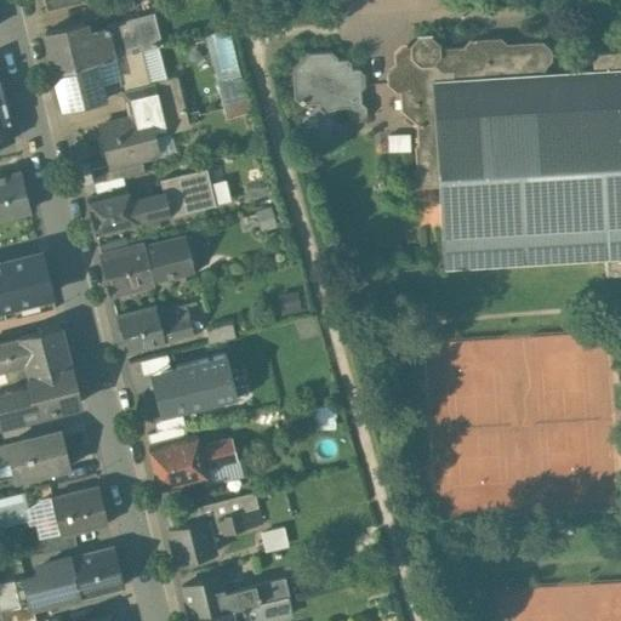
[(132,0),(92,0),(97,18),(135,9),(132,0)]
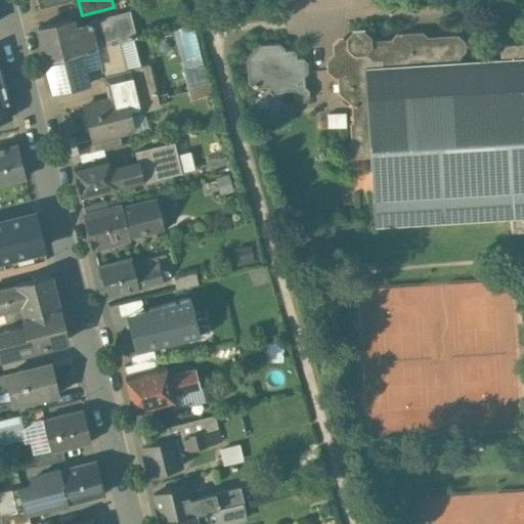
[(130,38),(124,14),(87,24),(93,47),(119,41),(130,38)]
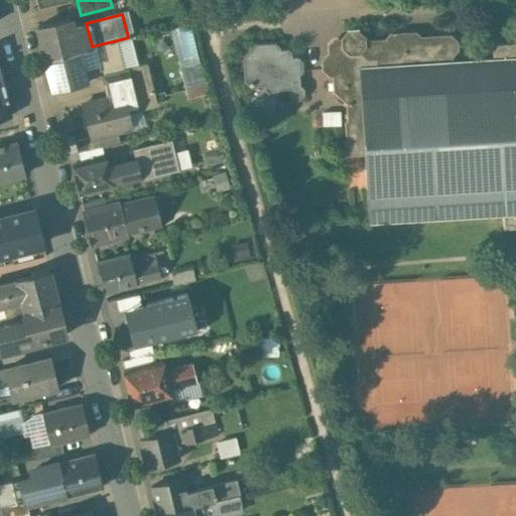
[(69,19),(38,26),(45,57),(78,50),(92,46),(86,23),(71,27),(69,19)]
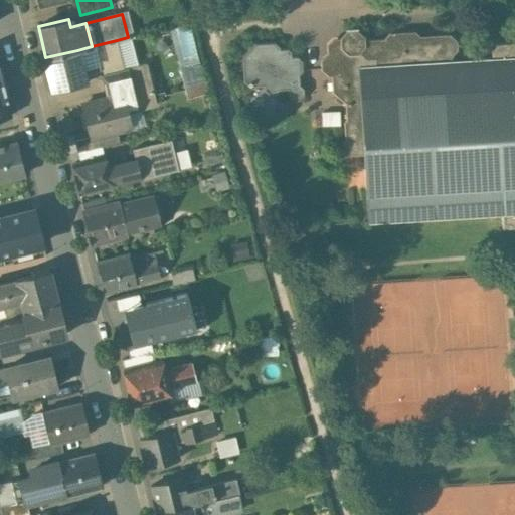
[(415,30),(389,32),(384,37),(364,39),(364,36),(356,29),(356,30),(347,30),(341,37),(341,46),(336,46),(336,51),(327,52),(321,59),(321,69),(329,75),(332,75),(333,91),(345,102),(346,119),(344,121),(345,138),(343,141),(343,151),(347,154),(364,154),(359,66),(452,61),(452,56),(458,49),(457,40),(450,33),(420,35),(415,30)]
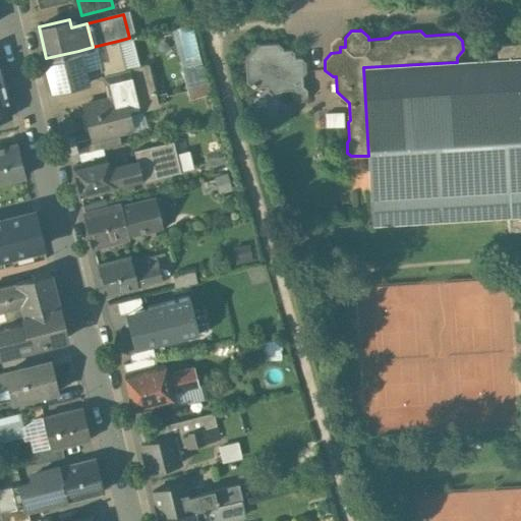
[(93,47),(78,51),(84,75),(92,73),(93,78),(103,75),(122,70),(125,69),(118,41),(93,47)]
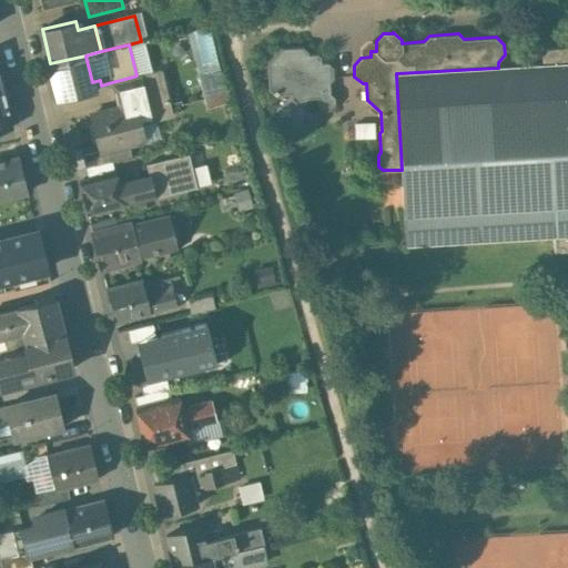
[(308,51),(304,46),(282,48),(267,62),(269,89),(275,94),(291,93),(292,99),(297,103),(304,103),(310,98),(317,98),(318,105),(324,110),(331,110),(336,104),(335,97),(331,92),(331,82),(334,78),(334,67),(328,61),(322,61),(322,56),(318,53),(310,53),(308,51)]
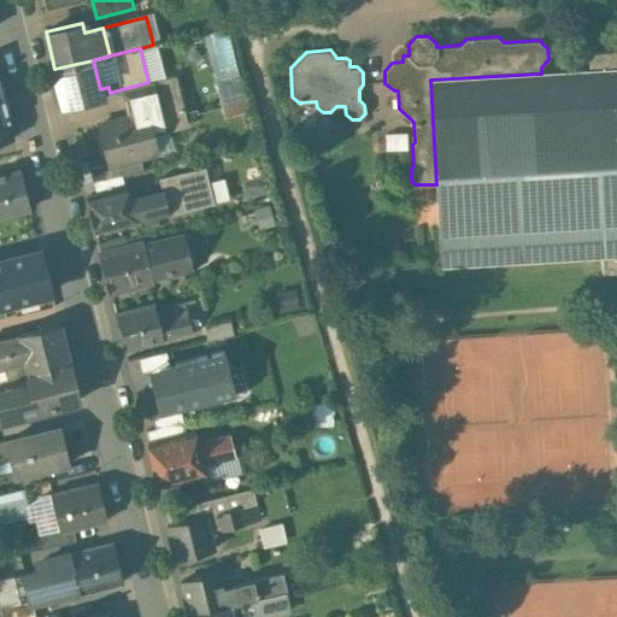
[(541,74),(430,80),(436,184),(441,265),(600,256),(601,272),(616,271),(616,51),(588,53),(589,70),(541,74)]
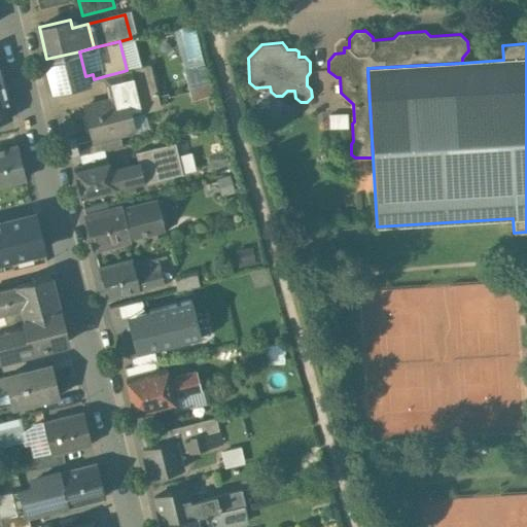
[(46,59),(55,92),(88,84),(85,76),(79,51),(46,59)]
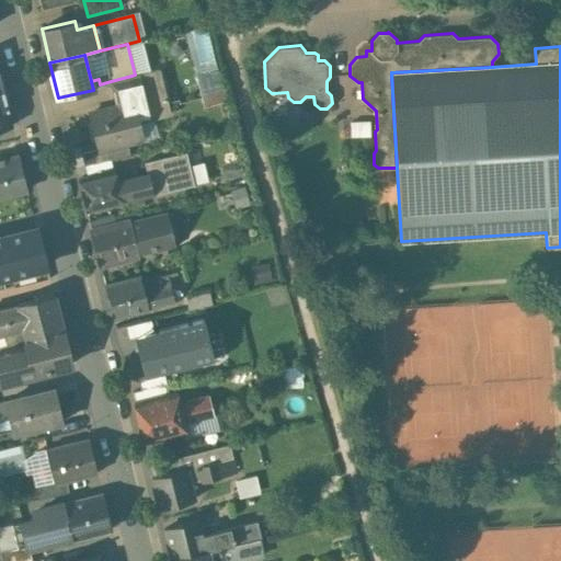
[(217,68),(203,71),(209,94),(224,91),(217,68)]
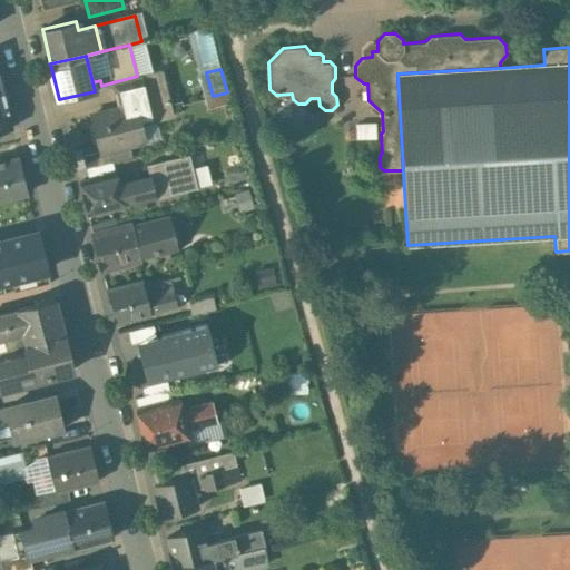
[(137,76),(134,77),(137,89),(164,82),(160,70),(137,76)]
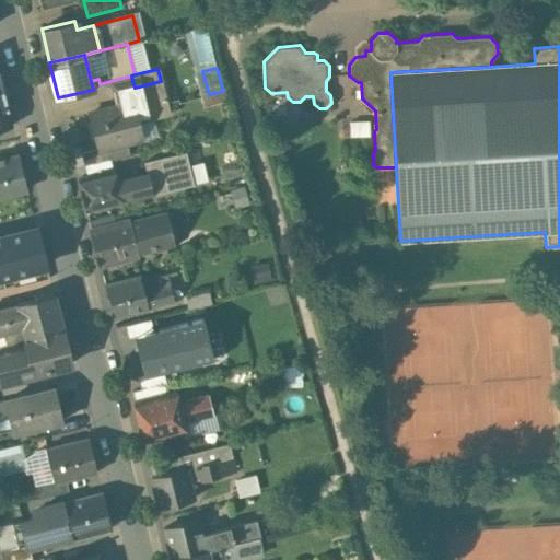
[(131,76),(111,81),(114,94),(135,89),(135,88),(131,76)]
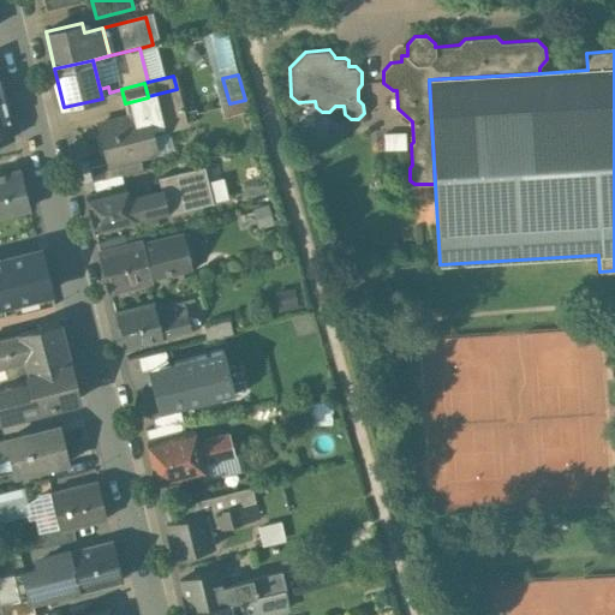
[(177,89),(148,96),(148,97),(125,103),(127,117),(147,112),(148,113),(180,105),(177,89)]
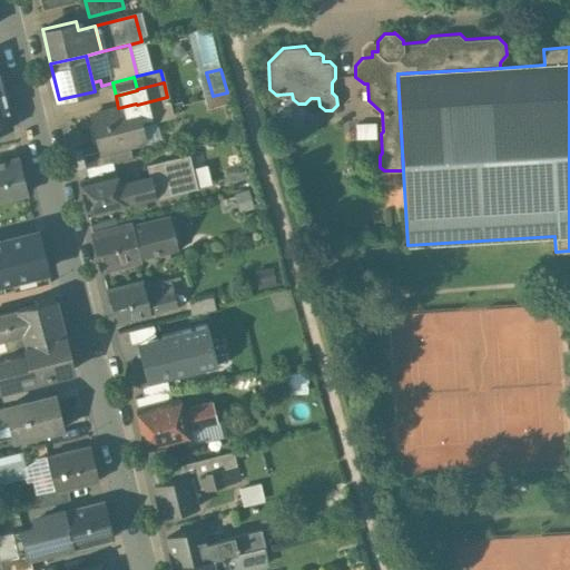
[(2,91),(0,91),(0,129),(11,127),(2,91)]
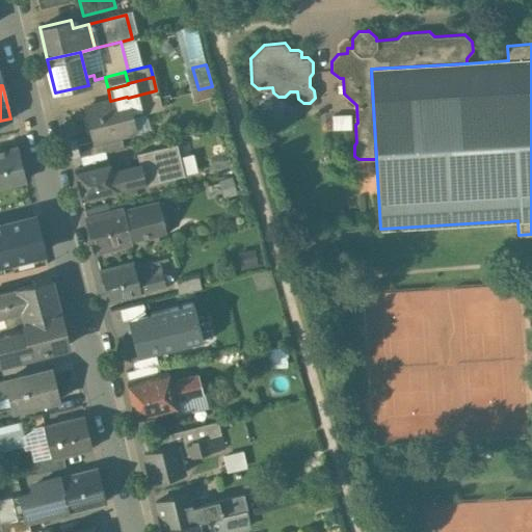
[(156,90),(128,98),(132,115),(160,107),(156,90)]
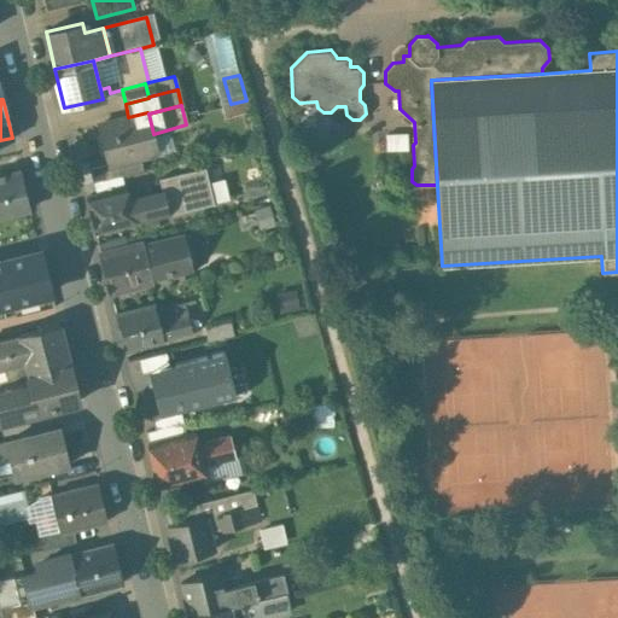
[(128,117),(99,126),(108,163),(116,162),(157,151),(153,134),(149,114),(147,112),(128,117)]
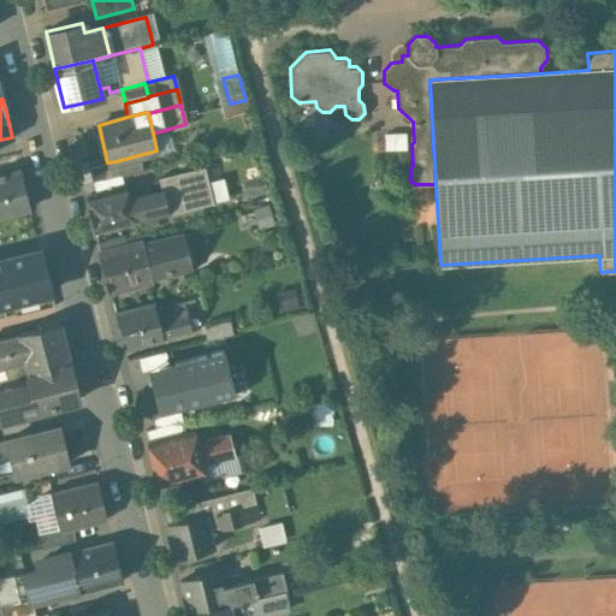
[(388,147),(409,147),(409,132),(388,132),(388,147)]
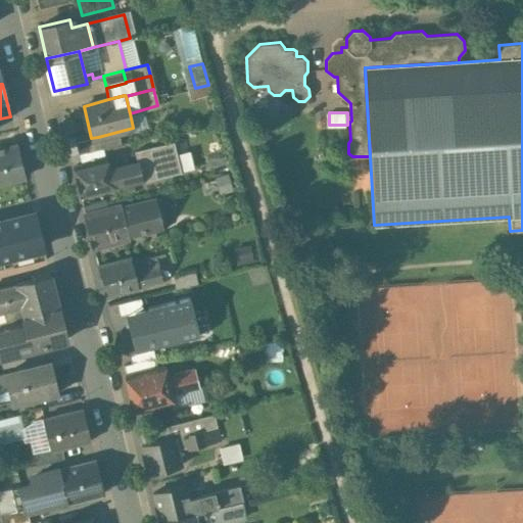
[(91,138),(76,142),(79,154),(101,148),(98,137),(91,138)]
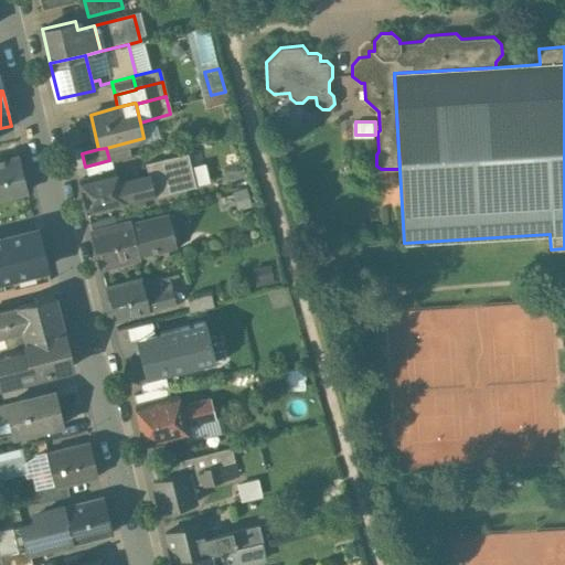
[(187,152),(146,162),(149,174),(118,182),(124,202),(155,194),(155,195),(195,184),(187,152)]
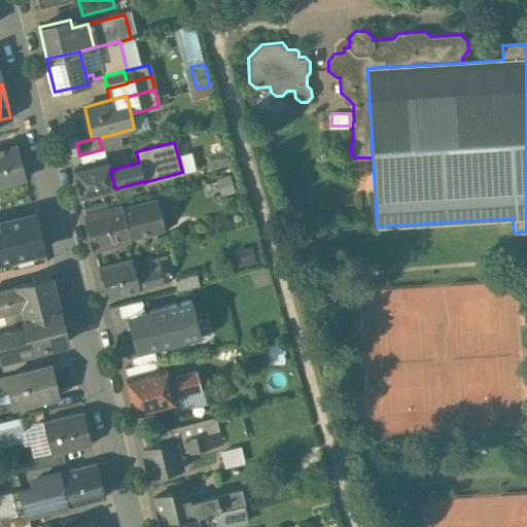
[(16,144),(0,147),(0,183),(25,177),(16,144)]
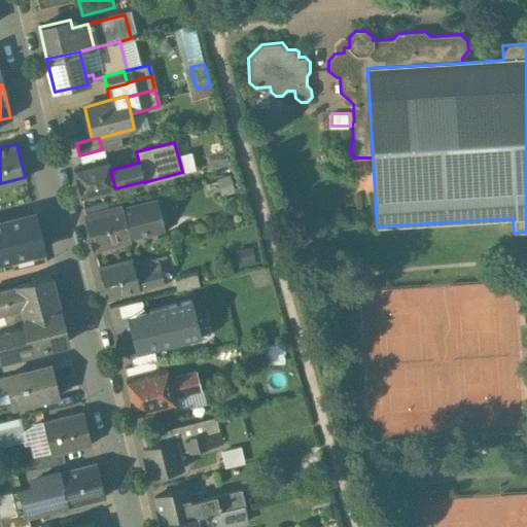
[(102,149),(79,155),(81,165),(106,160),(103,149),(102,149)]
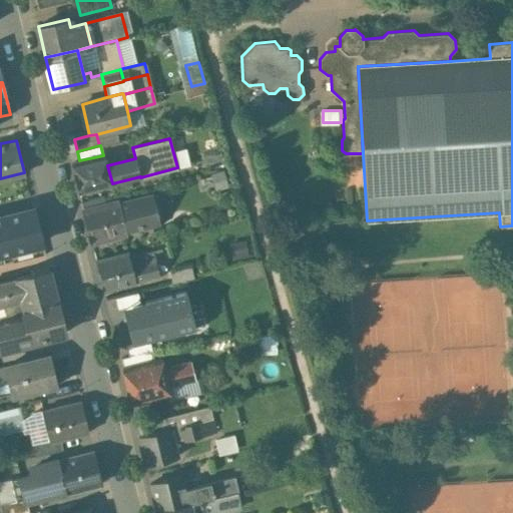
[(79,160),(72,162),(79,191),(112,183),(107,165),(105,154),(103,155),(79,160)]
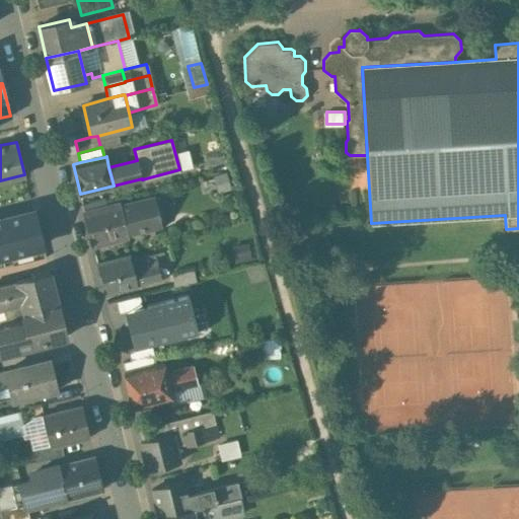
[(107,210),(85,215),(92,243),(129,235),(128,232),(162,224),(155,197),(122,205),(122,203),(107,207),(107,210)]
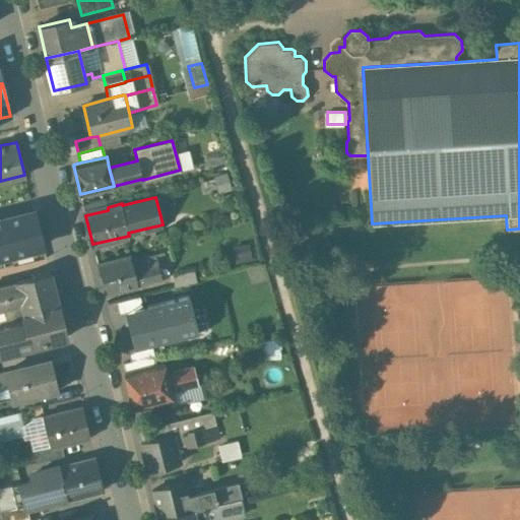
[(105,198),(82,204),(85,215),(108,210),(108,207),(105,198)]
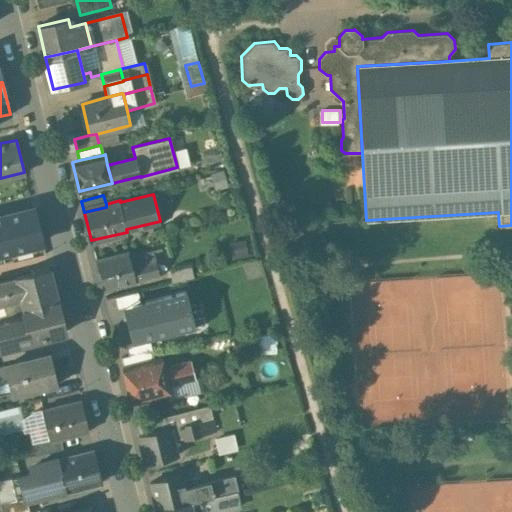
[(0,256),(54,245),(46,205),(0,214),(0,256)]
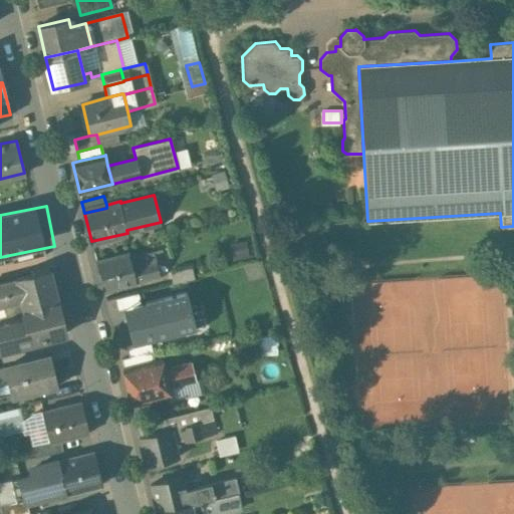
[(155,253),(130,259),(136,282),(160,276),(155,253)]
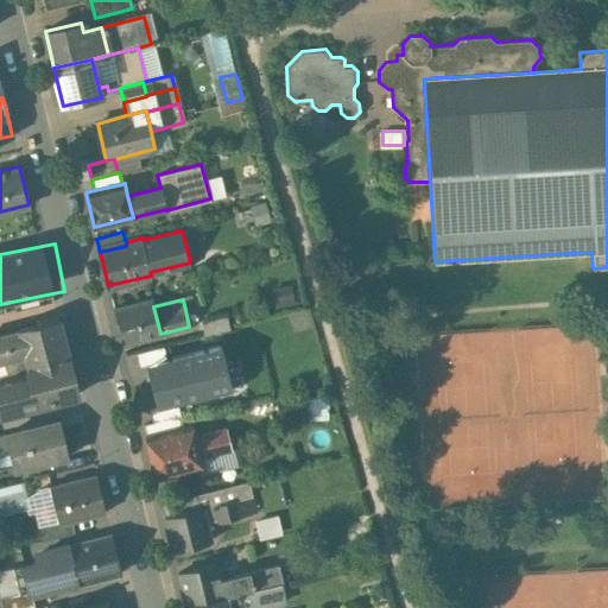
[(152,301),(114,310),(122,346),(160,336),(160,334),(153,306),(152,301)]
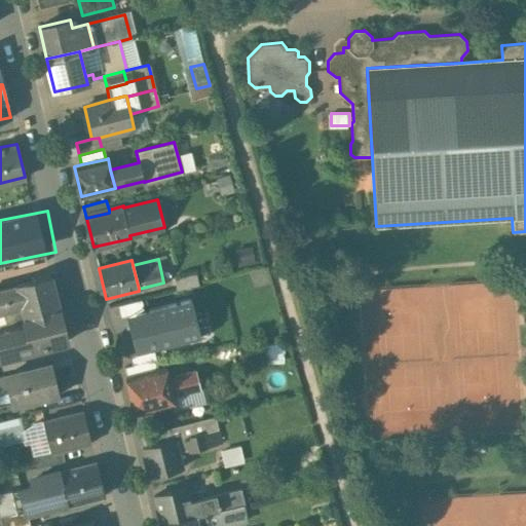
[(50,277),(16,286),(22,307),(23,312),(25,317),(58,309),(50,277)]
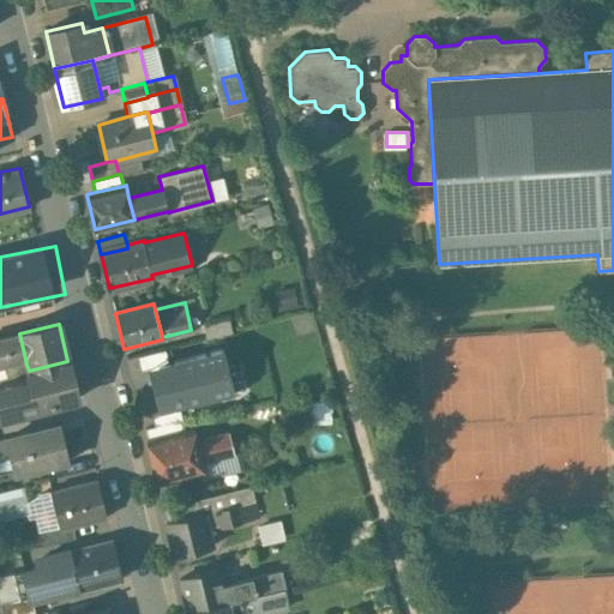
[(19,333),(0,337),(0,365),(25,359),(19,333)]
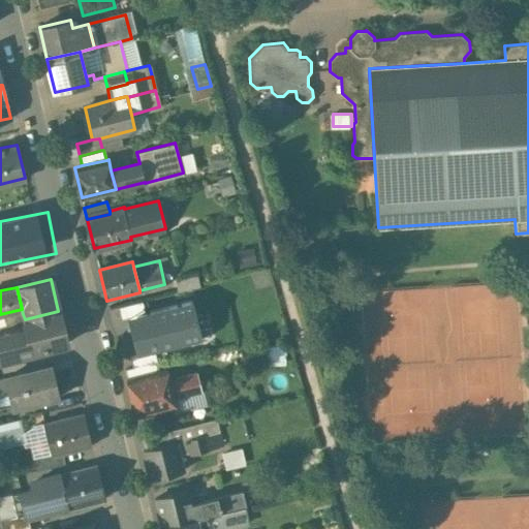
[(136,302),(115,307),(118,319),(126,317),(139,314),(136,302)]
